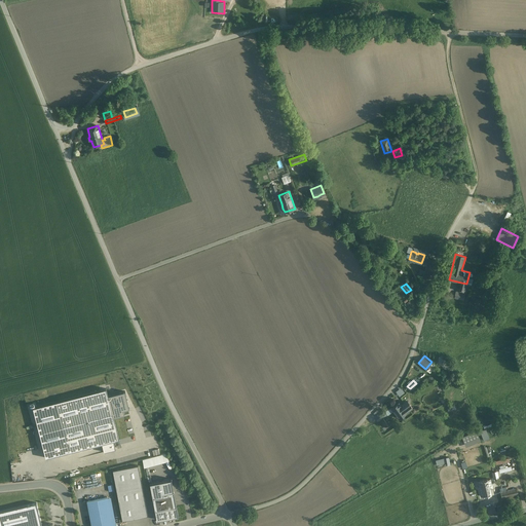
[(106,389),(33,408),(46,457),(102,443),(113,440),(118,439),(113,417),(108,396),(106,389)]
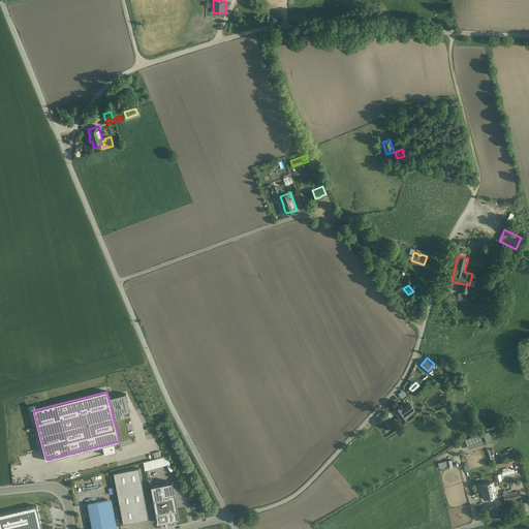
[(125,394),(109,398),(114,419),(125,416),(123,412),(129,410),(125,394)]
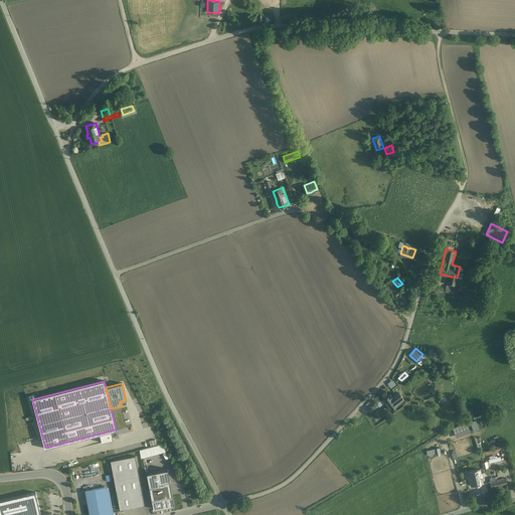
[(398,392),(392,397),(397,403),(397,404),(403,399),(398,392)]
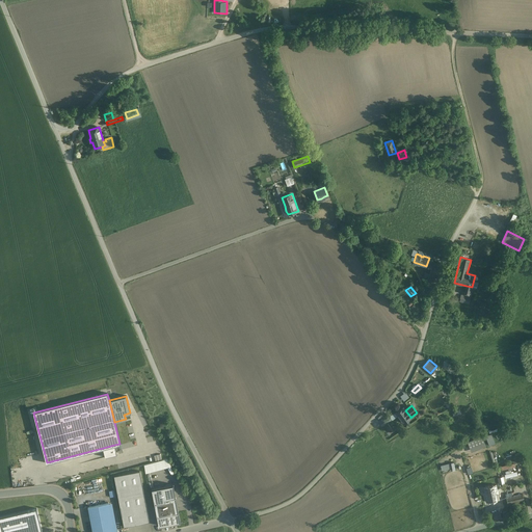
[(403,407),(400,410),(396,413),(398,416),(403,422),(410,417),(405,410),(403,407)]
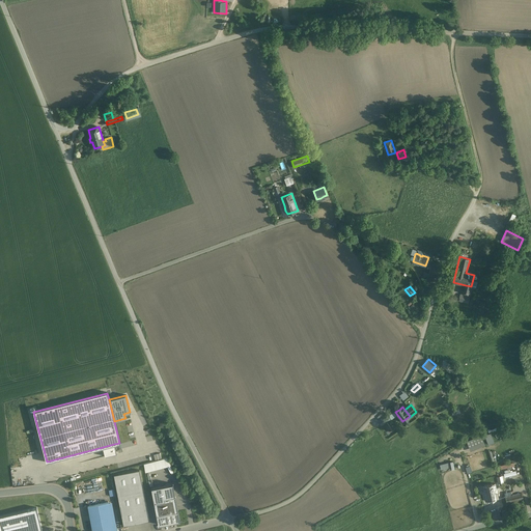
[(384,417),(380,420),(383,424),(391,419),(388,415),(388,414),(384,417)]
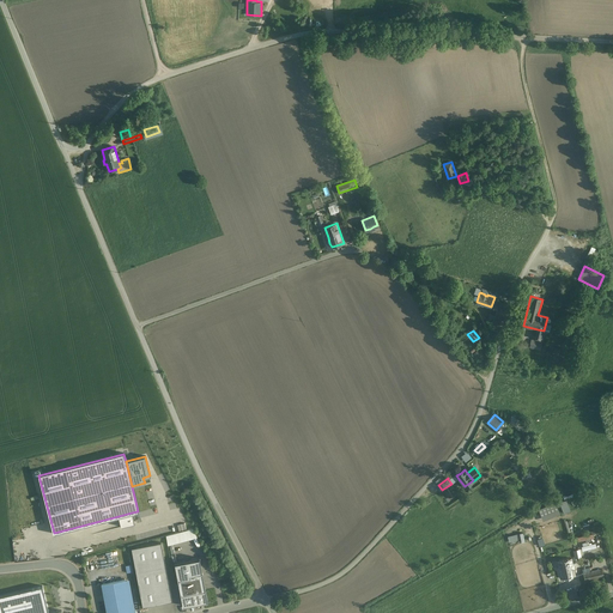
[(559,502),(563,513),(570,510),(566,499),(559,502)]
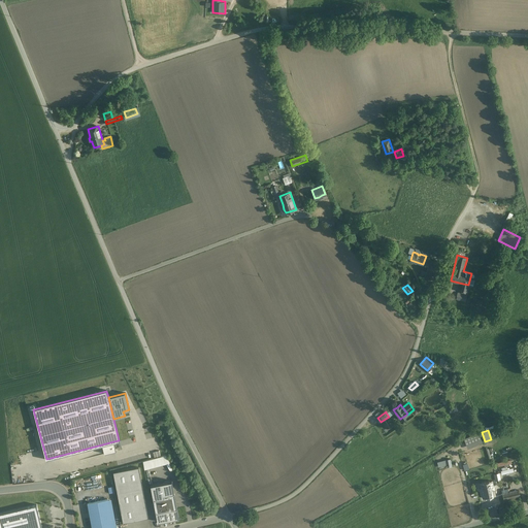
[(463,438),(467,449),(483,442),(479,432),(463,438)]
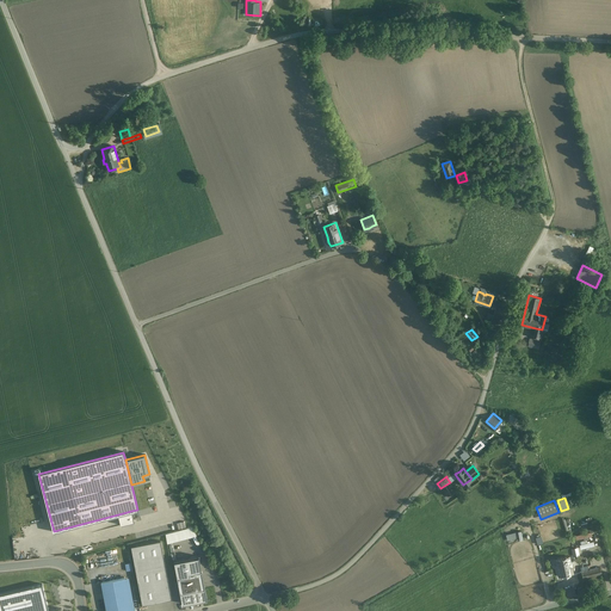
[(131,511),(118,514),(122,524),(134,522),(131,511)]
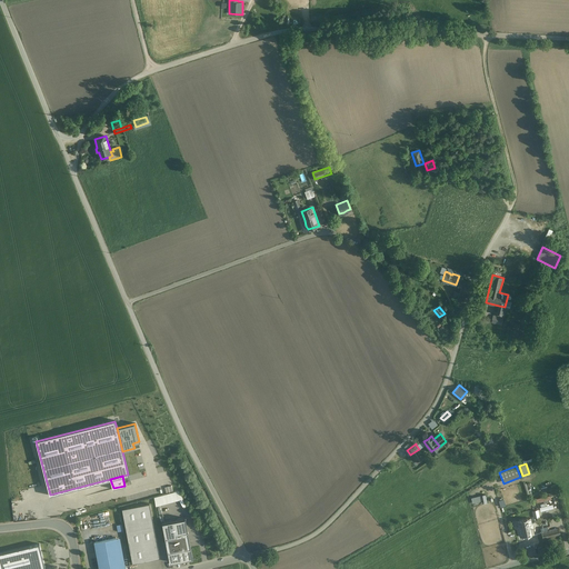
[(153,497),(156,505),(182,499),(180,490),(173,491),(172,486),(166,487),(167,493),(153,497)]
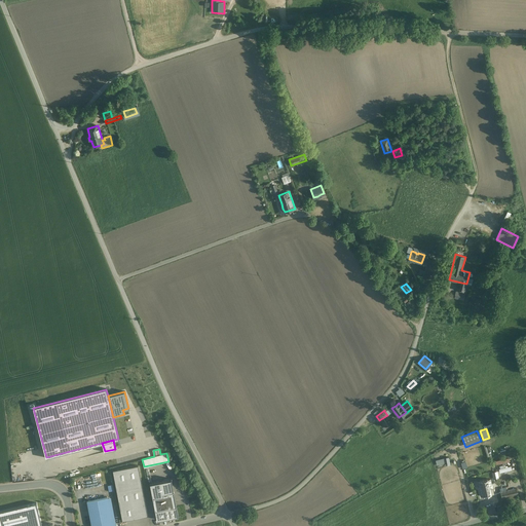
[(138,465),(113,471),(122,520),(148,516),(138,465)]
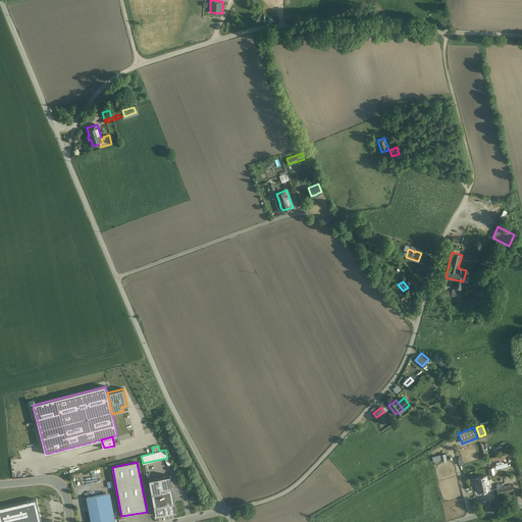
[(170,475),(149,479),(156,516),(177,511),(170,475)]
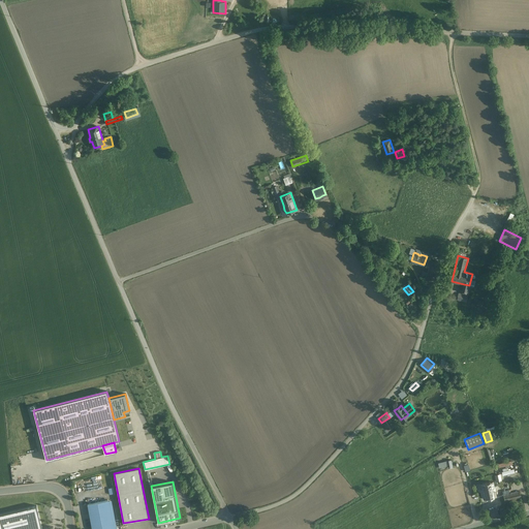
[(493,481),(480,484),(485,499),(496,496),(494,484),(493,481)]
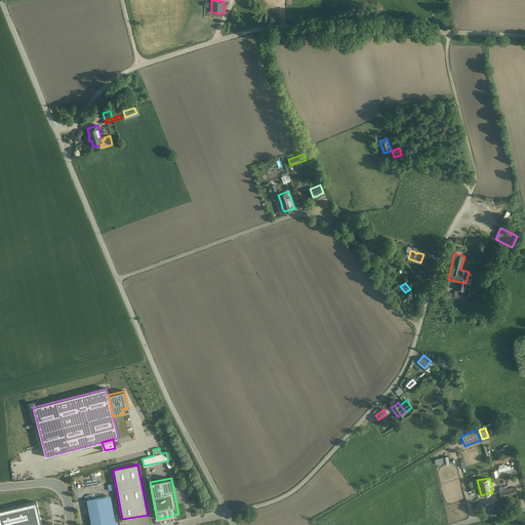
[(516,487),(499,490),(501,497),(518,494),(516,487)]
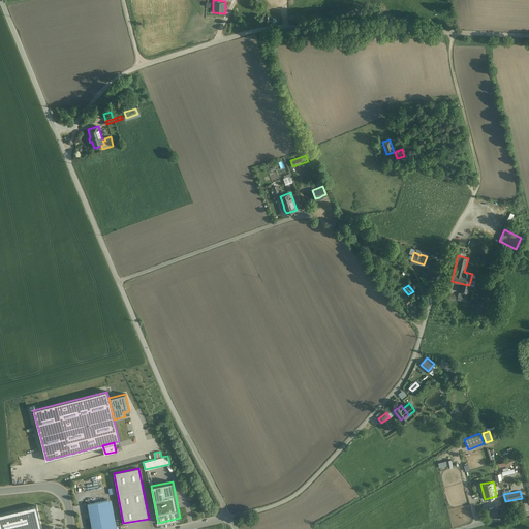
[(114,528),(109,500),(88,504),(92,528),(114,528)]
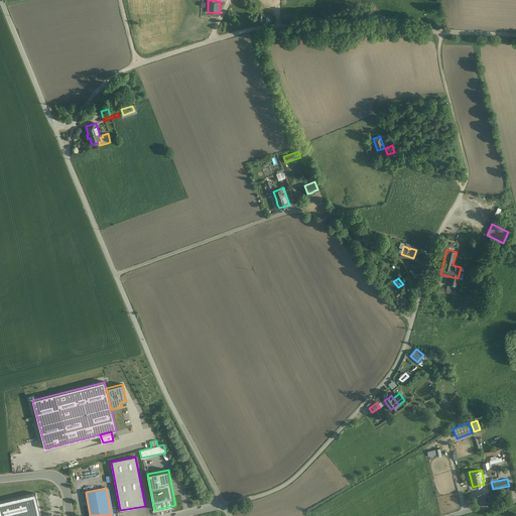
[(0,515),(40,515),(35,493),(0,501),(0,515)]
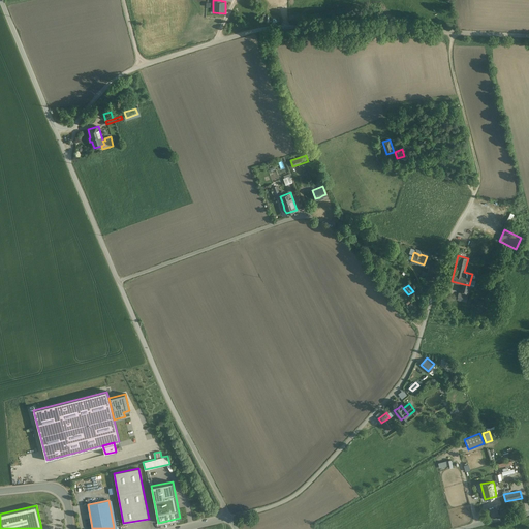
[(497,508),(487,510),(489,518),(499,516),(497,509),(497,508)]
